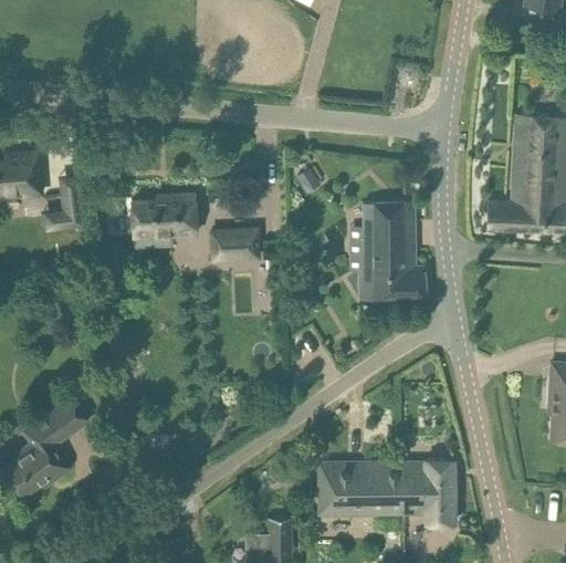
[(565,18),(565,0),(526,0),(525,4),(565,11),(565,18)]
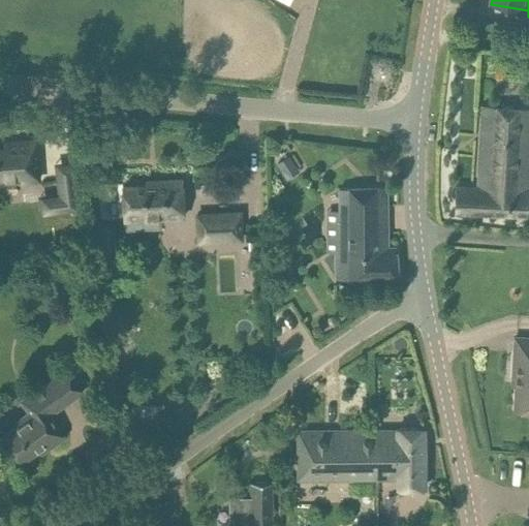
[(528,176),(528,111),(483,107),(478,174),(528,176)]
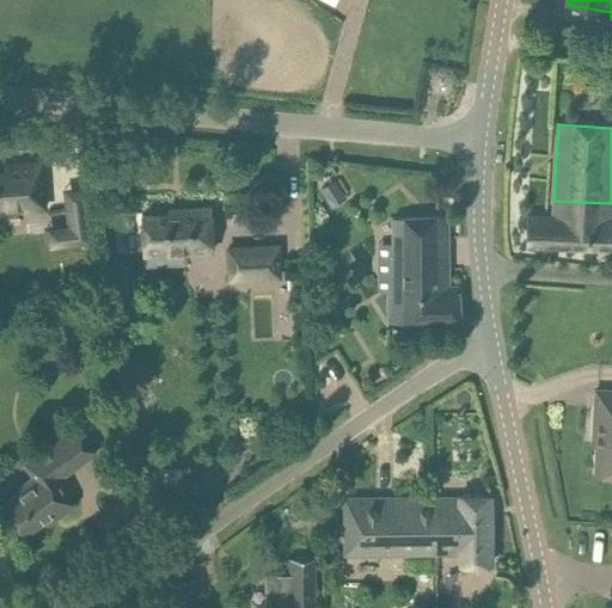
[(25,213),(46,212),(42,165),(5,169),(5,170),(0,170),(0,212),(25,210),(25,213)]
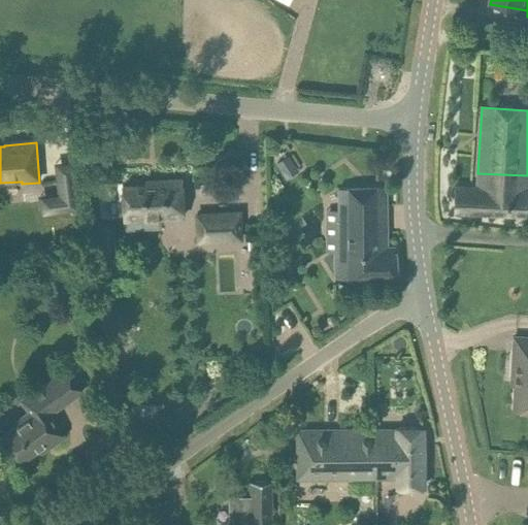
[(298,173),(289,158),(277,165),(288,181),(298,173)]
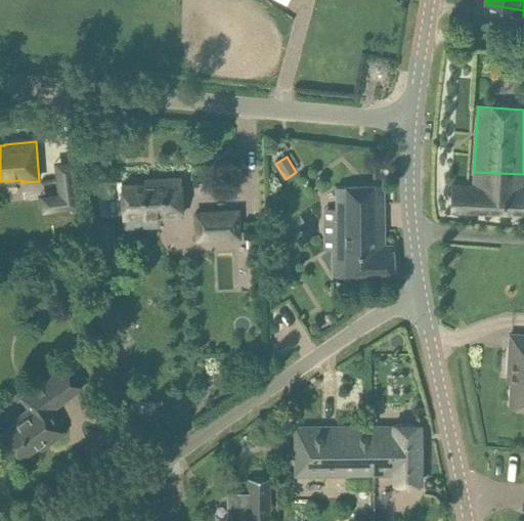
[(522,216),(523,182),(523,174),(474,172),(473,188),(451,187),(449,213),(522,216)]
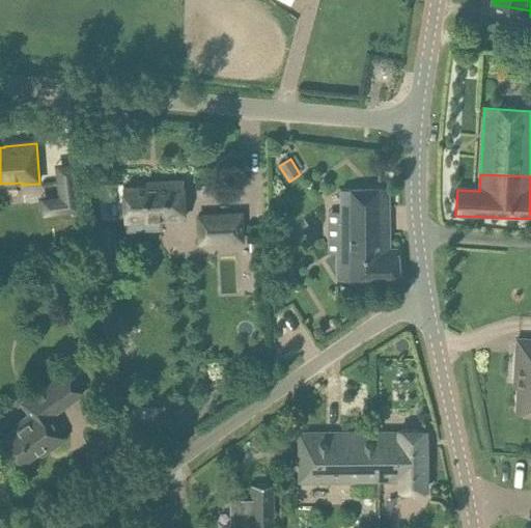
[(123,190),(99,191),(101,226),(124,225),(126,225),(126,234),(162,232),(162,221),(185,220),(183,183),(146,185),(146,189),(123,190)]
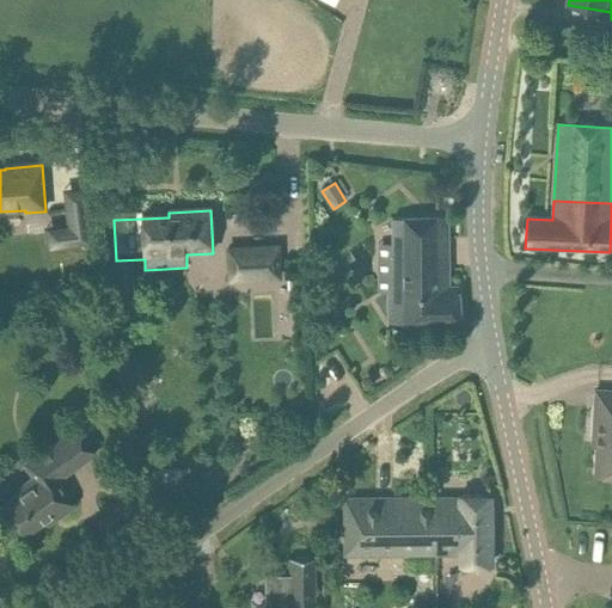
[(72,249),(93,245),(87,212),(67,215),(72,249)]
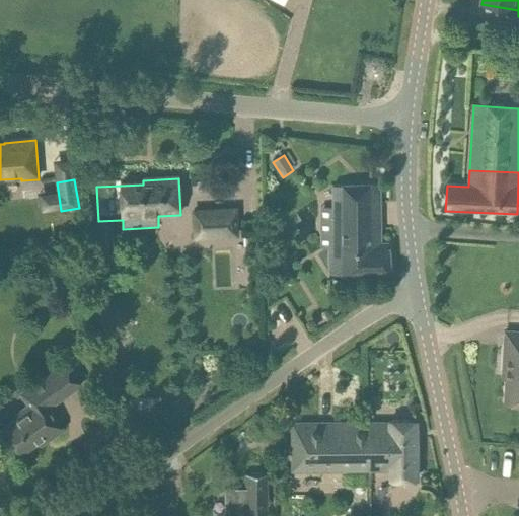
[(332,250),(328,250),(329,276),(390,275),(388,244),(381,245),(380,186),(332,188),(332,250)]
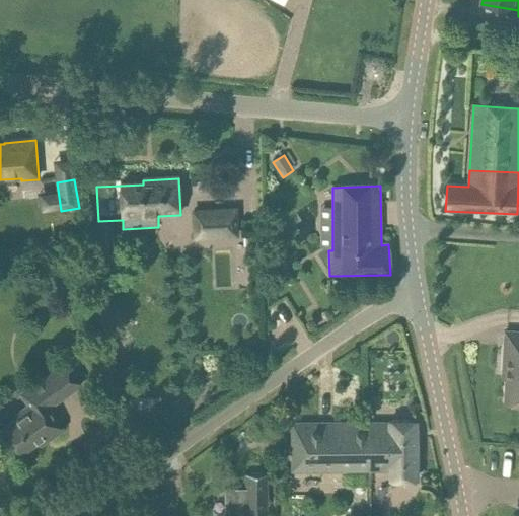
[(195,241),(237,239),(235,211),(194,213),(195,241)]
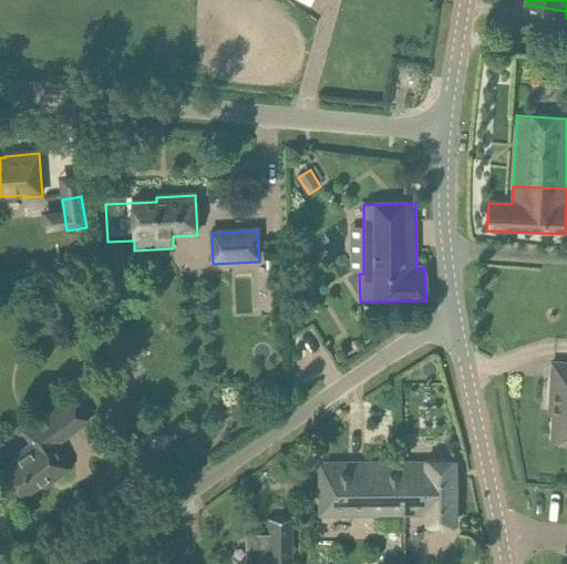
[(566,366),(552,365),(549,407),(554,407),(552,442),(566,442),(566,366)]
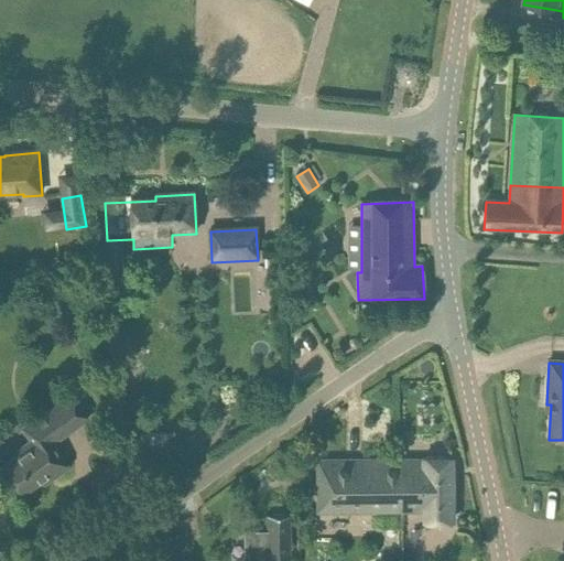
[(68,468),(53,445),(88,420),(72,396),(20,431),(30,444),(15,454),(18,459),(3,467),(22,495),(52,475),(54,479),(68,468)]
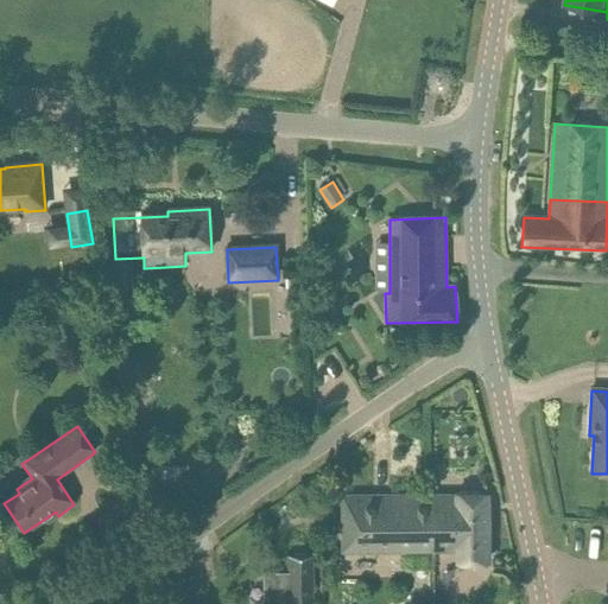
[(190,483),(189,469),(146,471),(146,485),(190,483)]
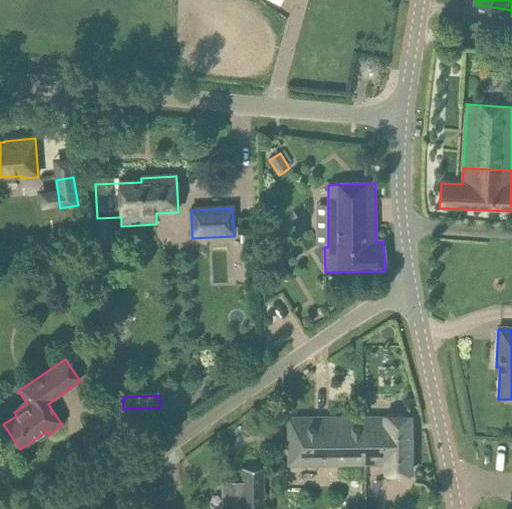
[(364,419),(365,466),(385,466),(385,475),(411,475),(411,417),(384,417),(384,418),(364,419)]
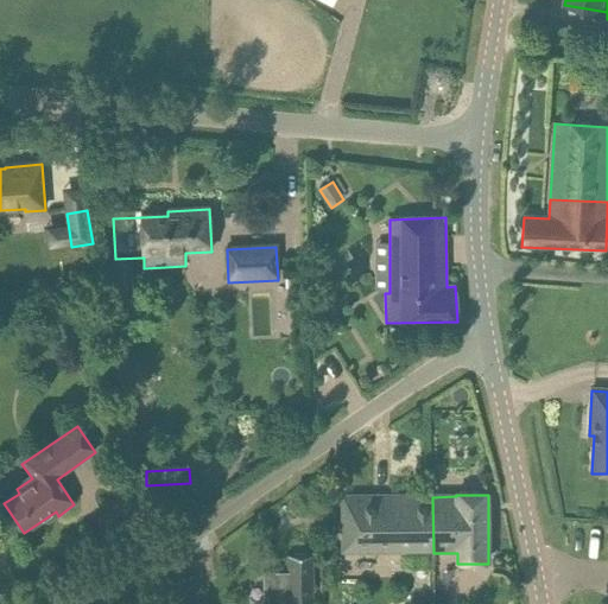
[(342,497),(342,521),(342,554),(434,553),(432,497),(342,497)]
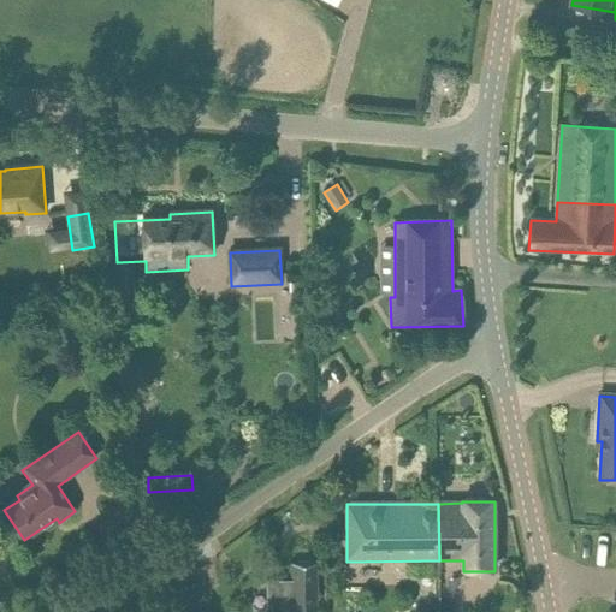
[(292,583),(267,583),(267,611),(317,611),(317,588),(317,564),(292,564),(292,583)]
